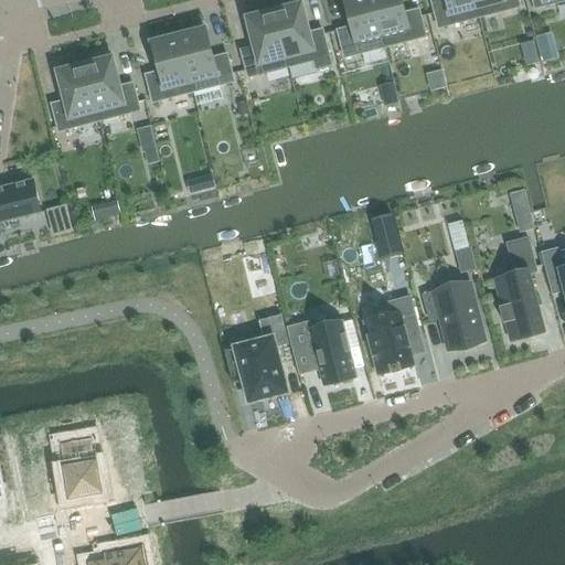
[(372,0),(343,0),(352,28),(338,31),(344,59),(385,48),(372,0)]
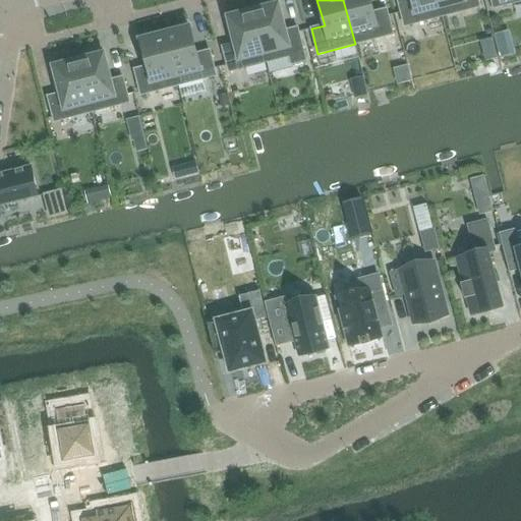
[(343,0),(355,44),(393,35),(387,9),(373,13),(369,0),(343,0)]
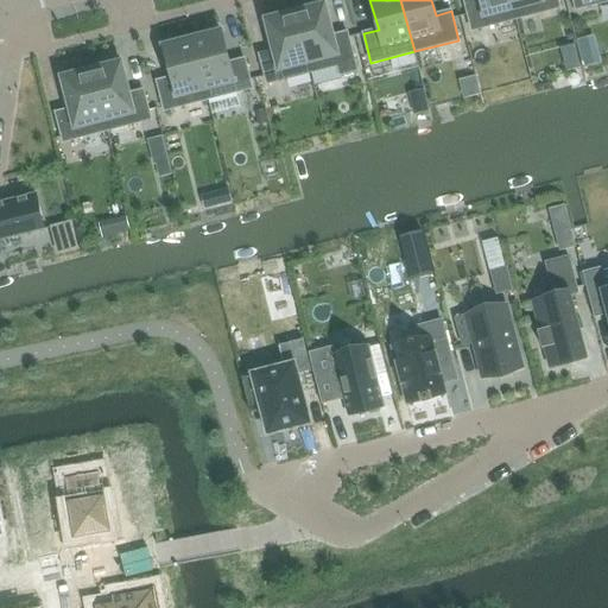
[(511,0),(472,0),(464,2),(473,31),(515,20),(511,0)]
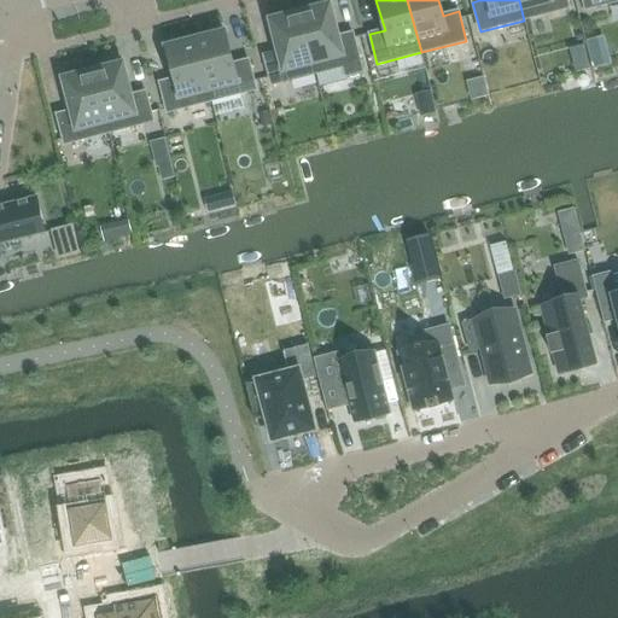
[(519,0),(524,21),(569,9),(566,0),(519,0)]
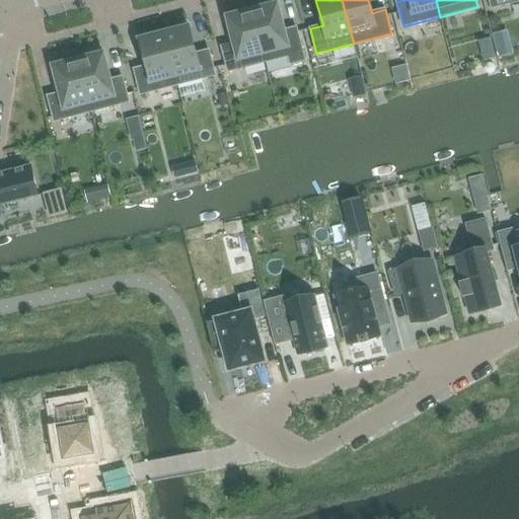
[(518,0),(490,0),(492,8),(518,1),(518,0)]
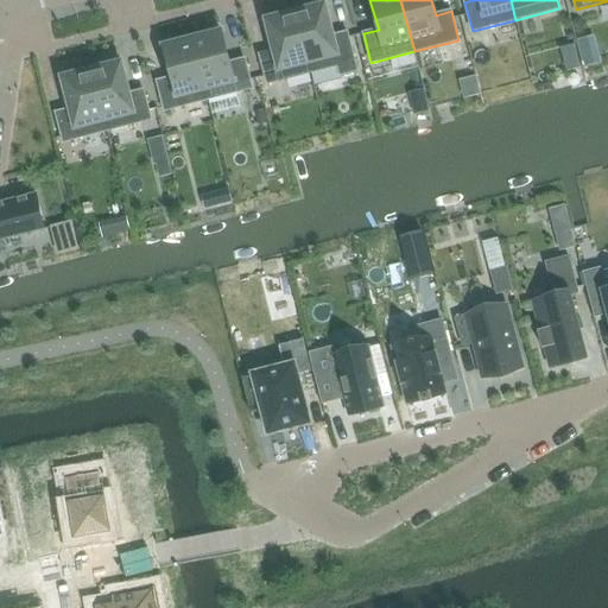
[(347,33),(333,37),(324,5),(296,13),(311,74),(339,67),(342,80),(359,76),(347,33)]
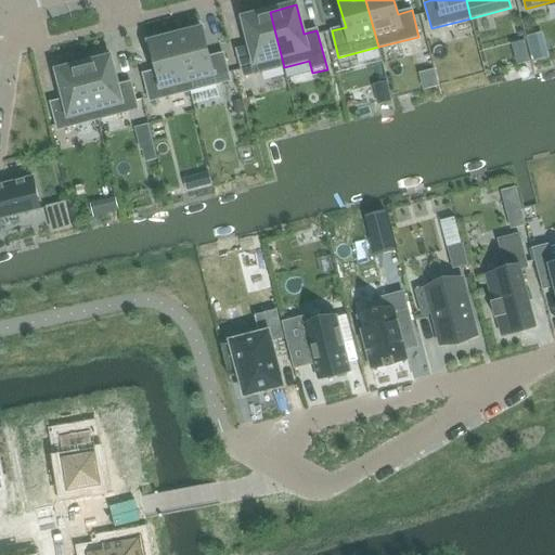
[(270,12),(243,18),(250,47),(237,51),(244,77),(284,67),(270,12)]
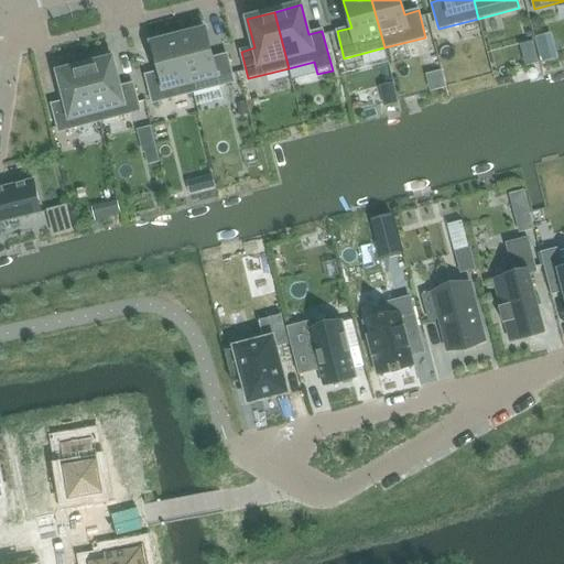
[(234,82),(227,55),(214,58),(206,30),(179,36),(194,93),(234,82)]
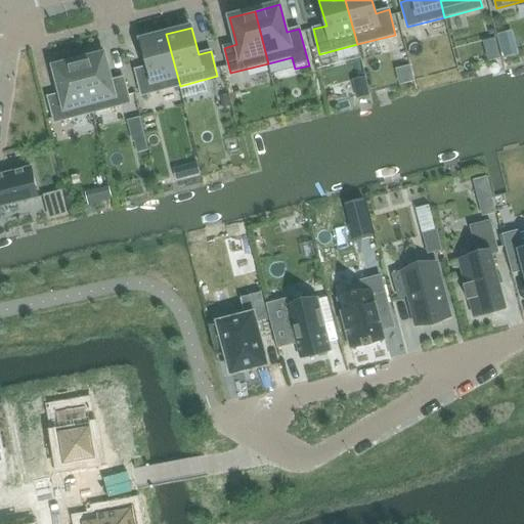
[(141,40),(148,68),(136,71),(142,95),(180,86),(166,34),(141,40)]
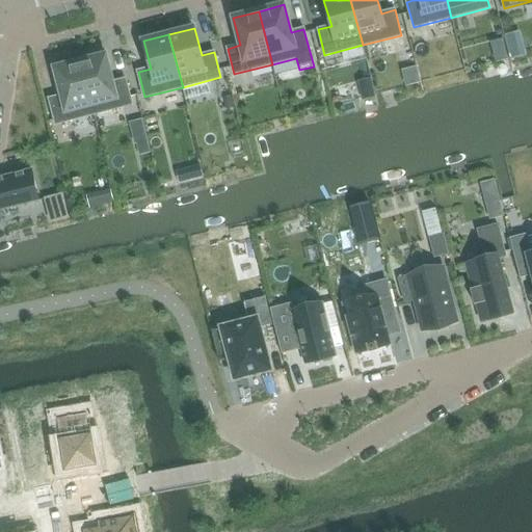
[(112,83),(105,55),(104,51),(87,55),(88,59),(80,62),(94,114),(132,105),(125,80),(112,83)]
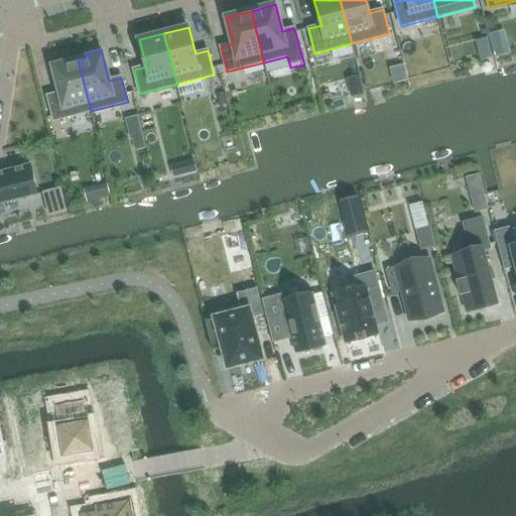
[(47,97),(53,121),(91,111),(78,60),(53,67),(59,93),(47,97)]
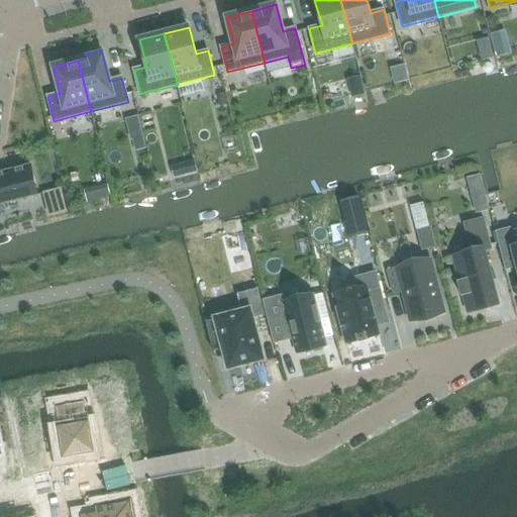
[(143,137),(132,139),(135,151),(145,148),(143,137)]
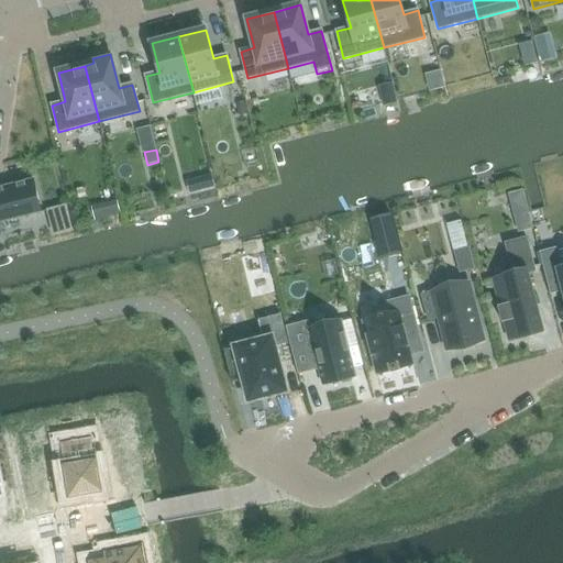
[(210,176),(199,178),(202,189),(213,187),(210,176)]
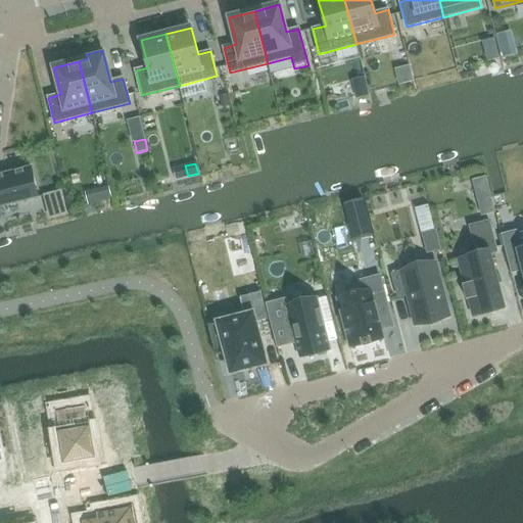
[(0,206),(39,197),(31,168),(0,175),(0,206)]
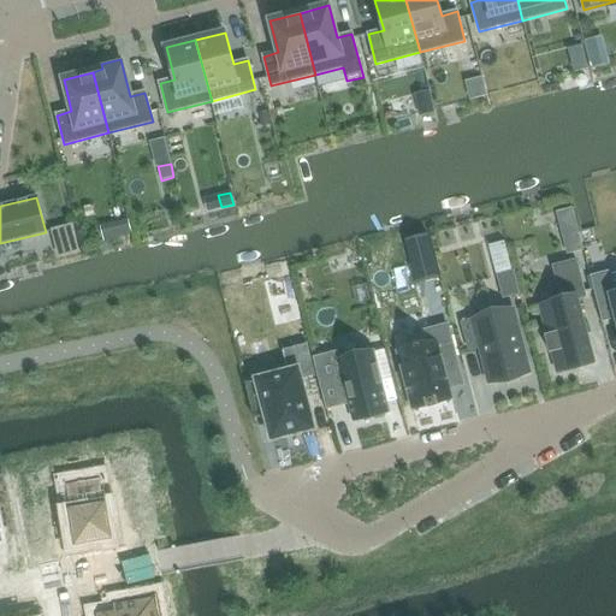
[(111,224),(99,227),(101,240),(113,237),(111,224)]
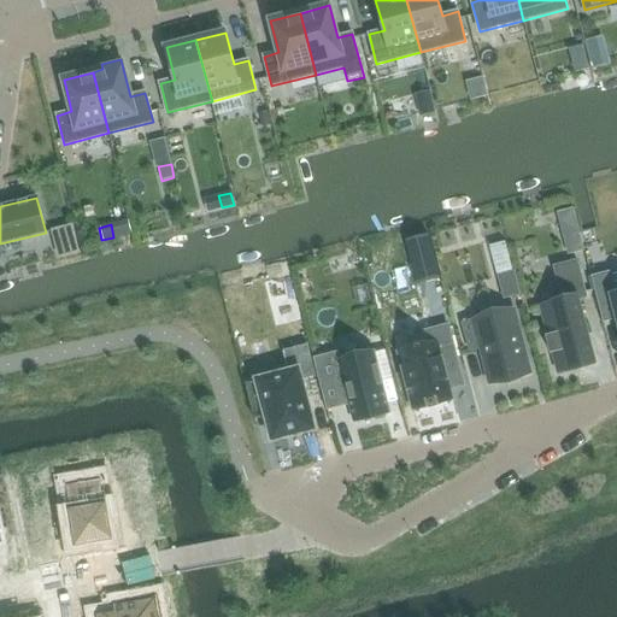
[(585,252),(579,231),(564,235),(570,256),(585,252)]
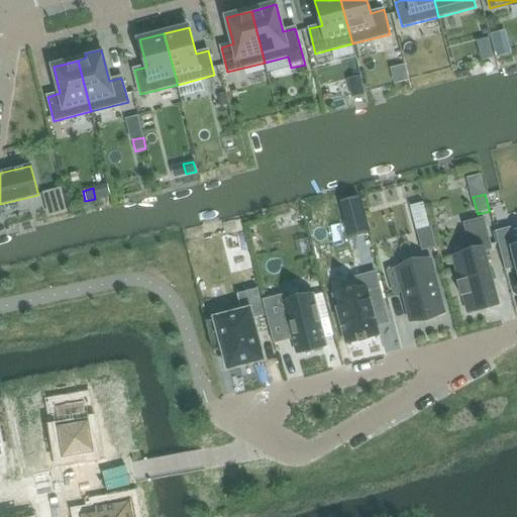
[(349,238),(369,233),(359,197),(339,202),(349,238)]
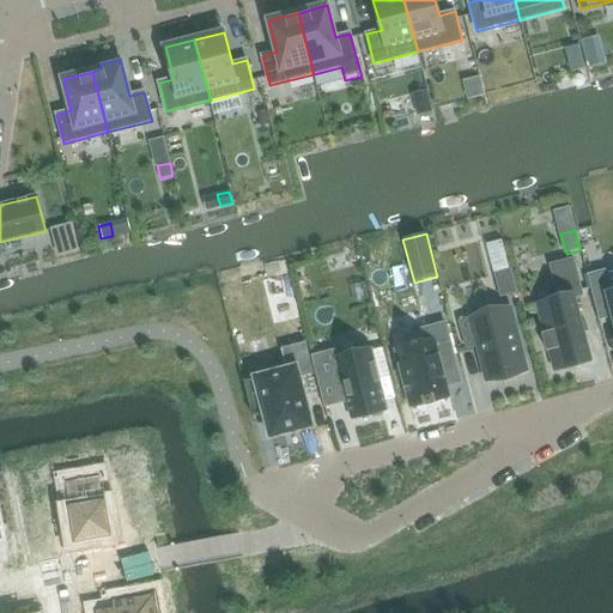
[(554,370),(592,360),(575,298),(583,296),(574,259),(551,266),(559,299),(538,305),(545,334),(542,334),(547,352),(550,352),(554,370)]
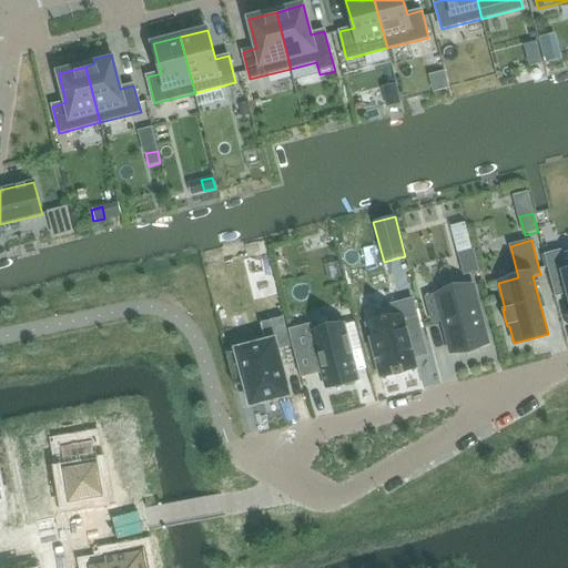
[(474,251),(458,254),(464,275),(479,272),(474,251)]
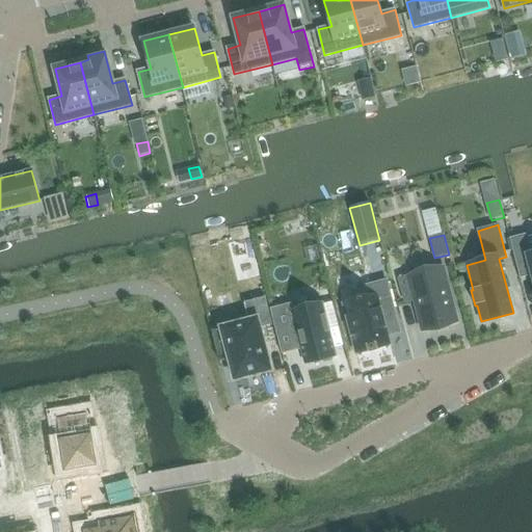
[(531,254),(530,255),(525,235),(509,239),(520,278),(531,275),(531,254)]
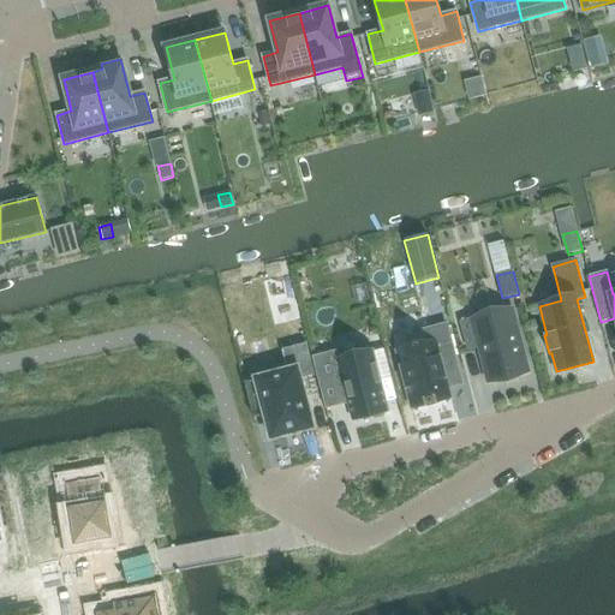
[(511,309),(473,318),(490,383),(527,374),(511,309)]
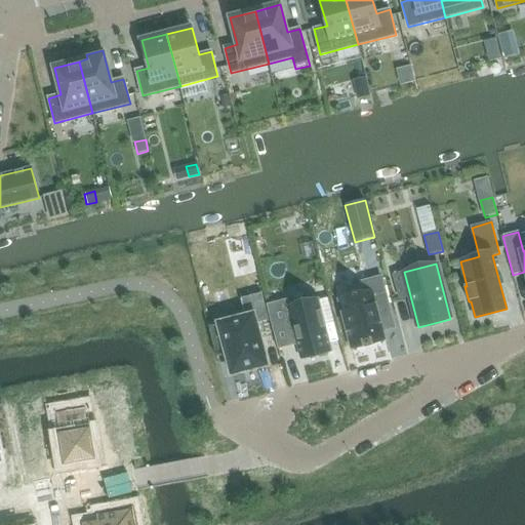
[(390,311),(381,277),(362,282),(365,294),(339,300),(352,349),(366,346),(366,348),(371,346),(371,344),(385,340),(377,314),(390,311)]
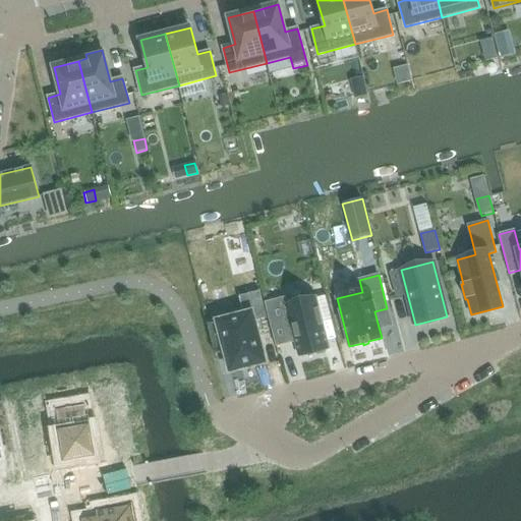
[(252,312),(207,324),(215,356),(224,353),(229,370),(229,371),(230,373),(267,363),(266,361),(254,321),(266,319),(258,291),(247,294),(252,312)]
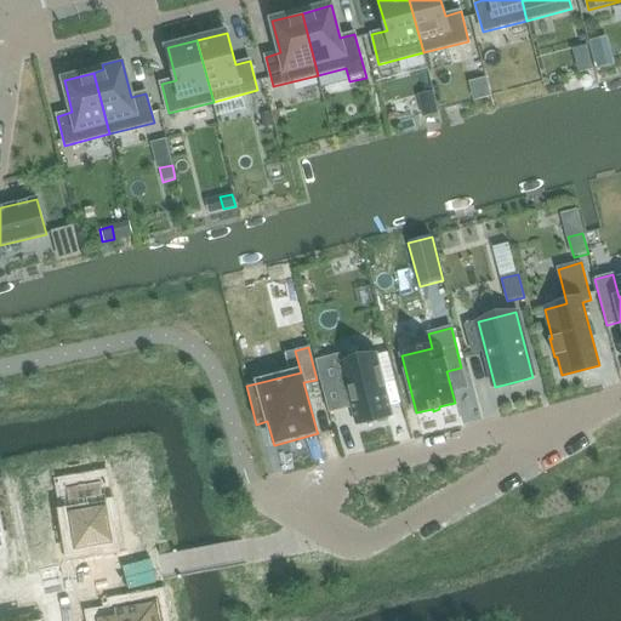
[(352,404),(357,420),(371,416),(374,419),(385,416),(386,412),(391,411),(377,349),(343,359),(341,349),(317,355),(329,409),(352,404)]
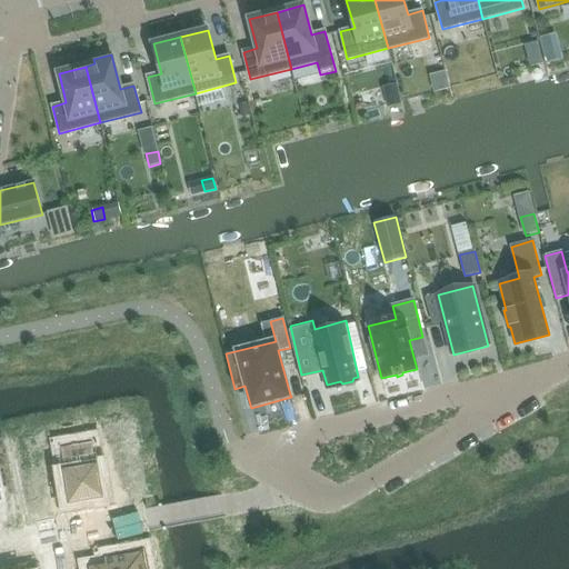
[(90,443),(60,450),(65,470),(62,470),(67,505),(101,498),(96,465),(93,466),(90,443)]
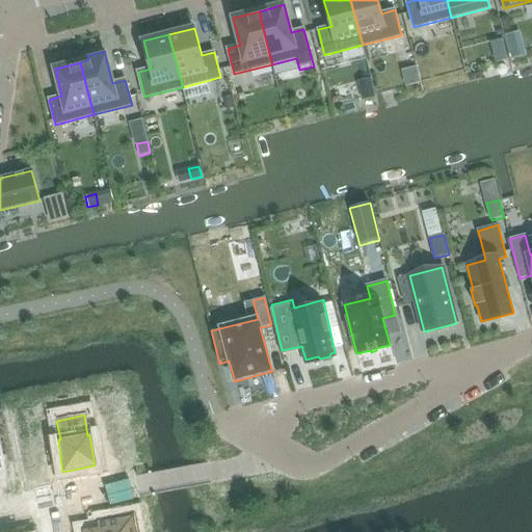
[(109,531),(107,531),(139,531),(138,522),(109,527),(109,531)]
